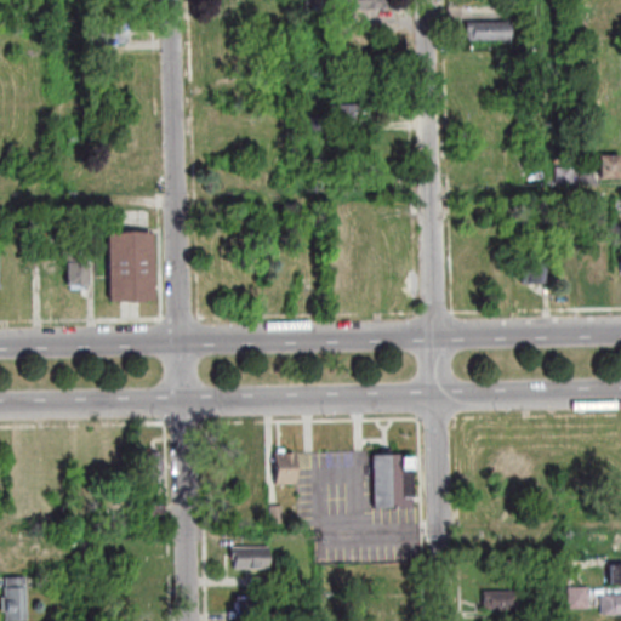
[(212,0),(244,0),(245,9),(214,10),(212,0)]
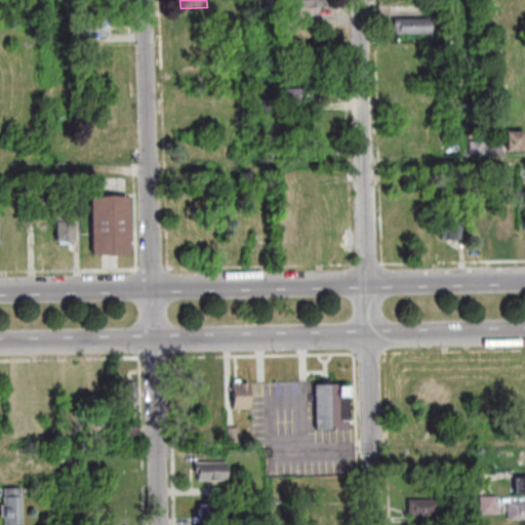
[(232,13),(231,1),(243,0),(243,13),(232,13)]
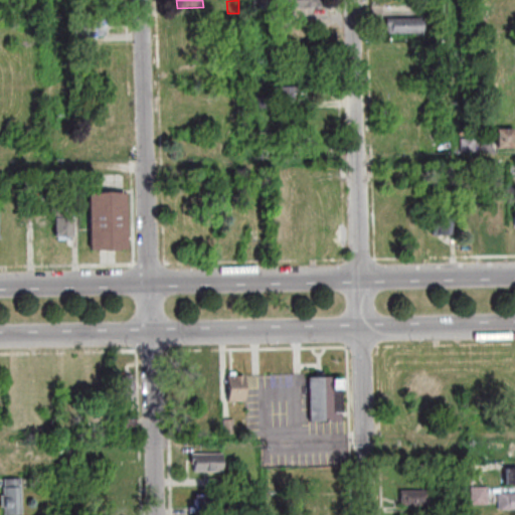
[(253,13),(253,0),(267,0),(268,13),(253,13)]
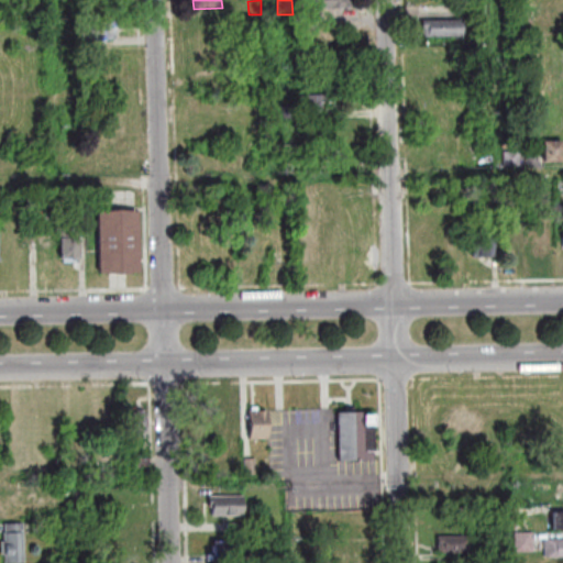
[(321,9),(321,0),(350,0),(351,8),(321,9)]
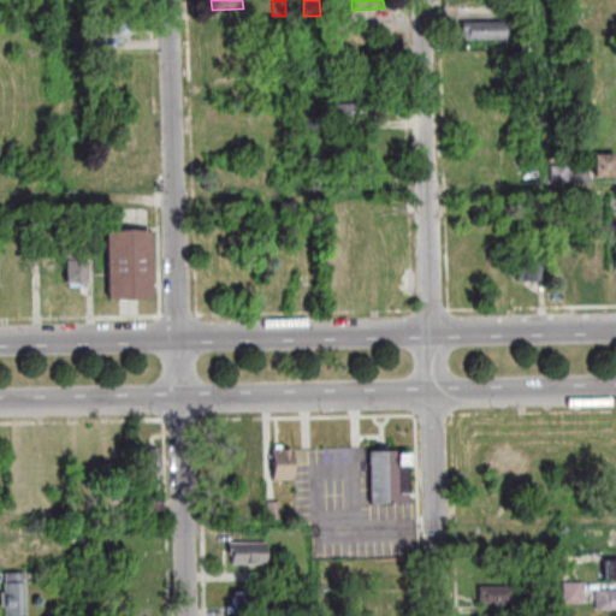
[(532,4),(533,23),(519,24),(519,4),(532,4)]
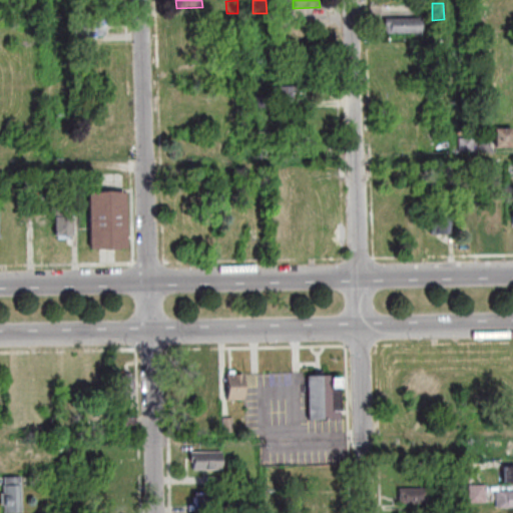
[(421,33),(387,34),(386,19),(420,18),(421,33)]
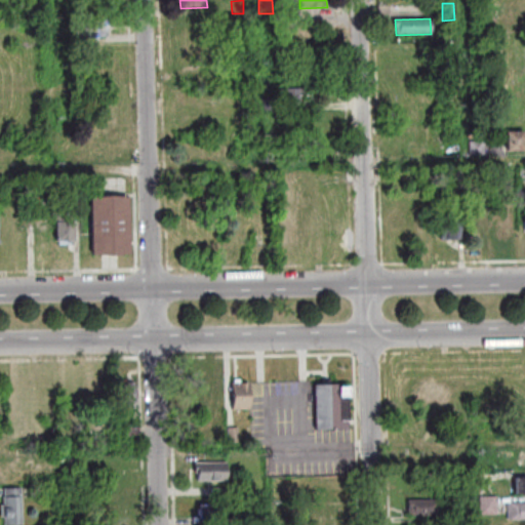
[(278,103),(278,89),(315,88),(315,102),(278,103)]
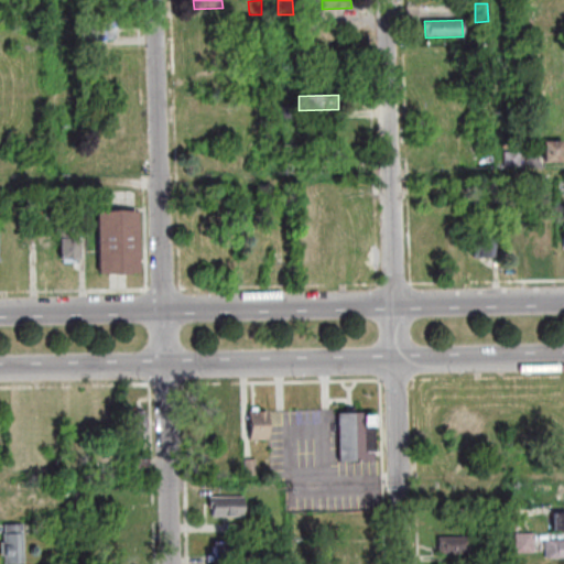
[(285,118),(285,105),(294,104),(294,118),(285,118)]
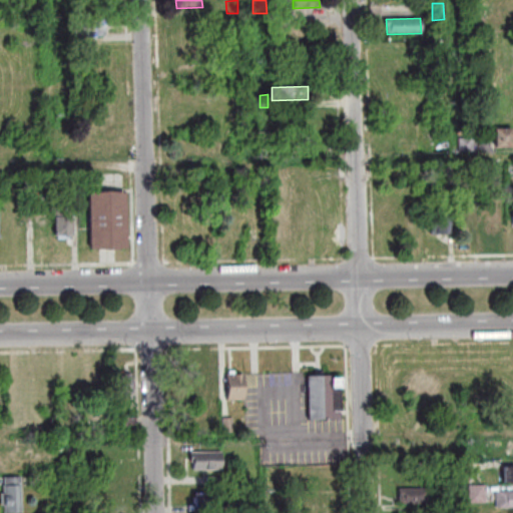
[(512,145),(496,146),(496,127),(512,127),(512,145)]
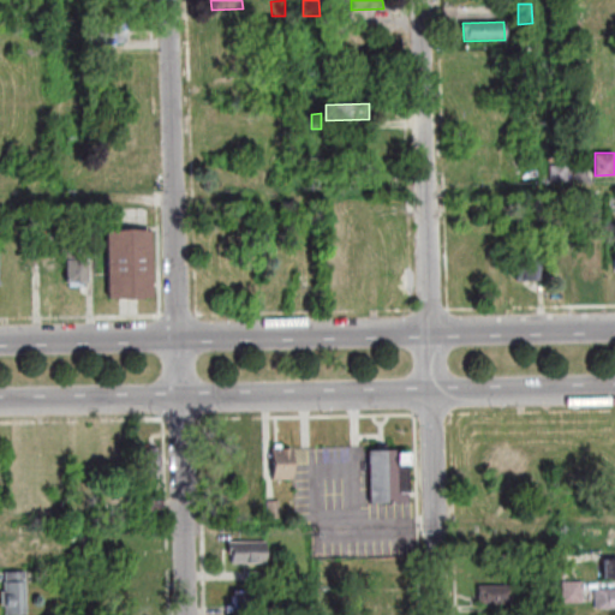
[(567,165),(567,180),(551,180),(551,166),(567,165)]
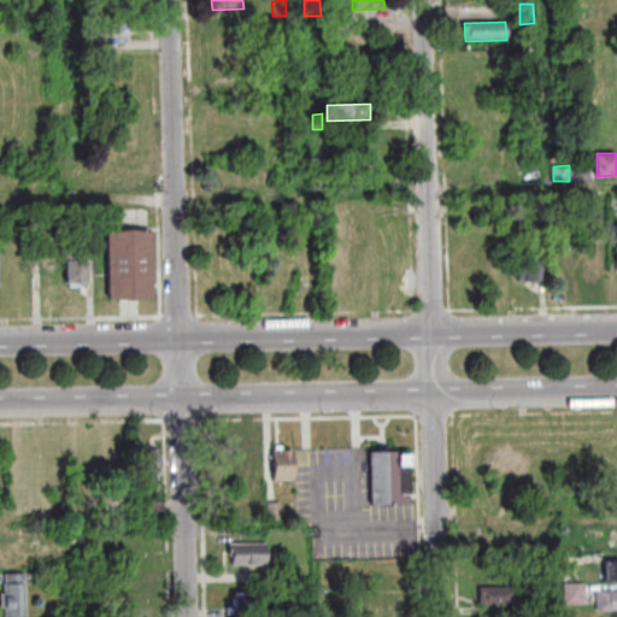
[(597,219),(597,198),(609,198),(610,219),(597,219)]
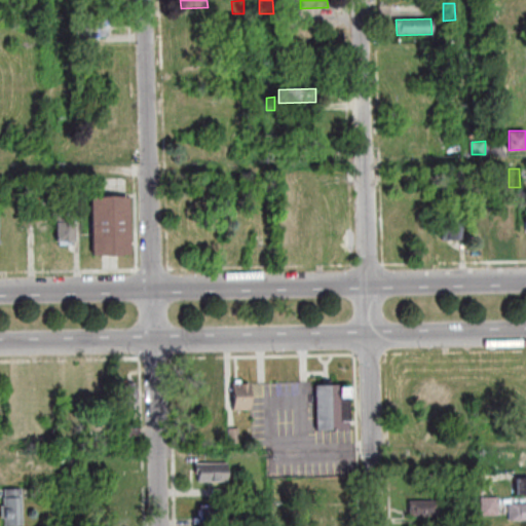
[(129,253),(94,254),(92,199),(128,198),(129,253)]
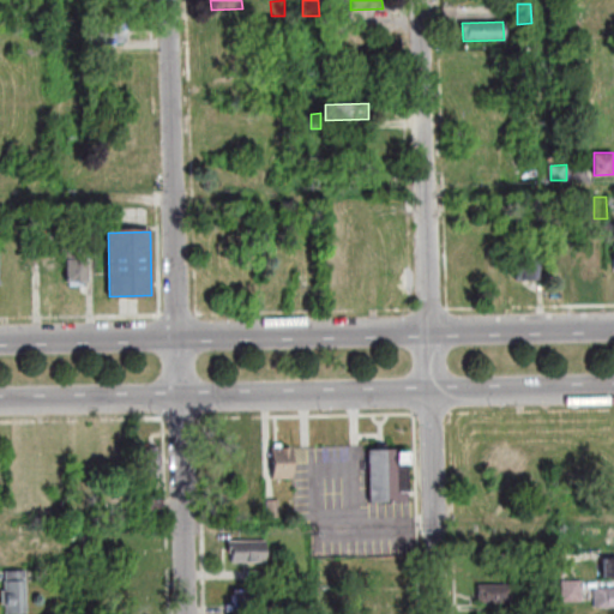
[(579,277),(578,234),(599,233),(600,277),(579,277)]
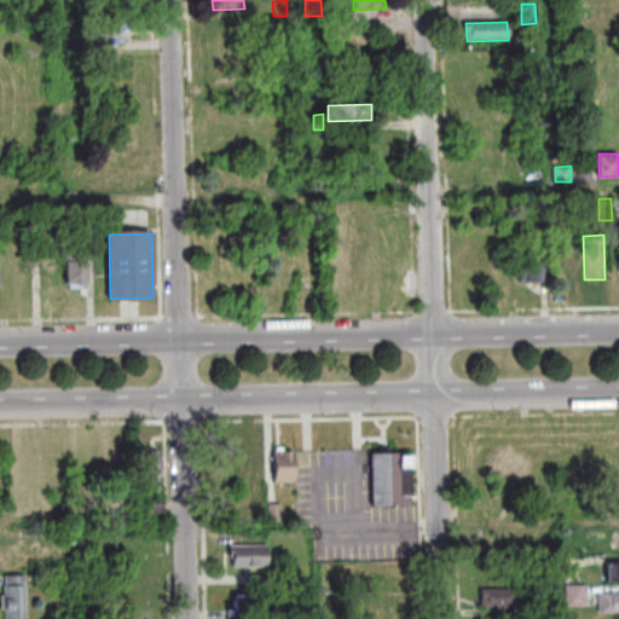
[(572,279),(572,248),(553,248),(553,279),(572,279)]
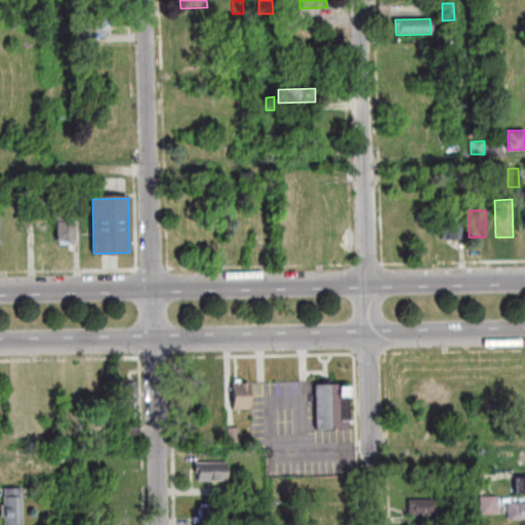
[(441,239),(441,219),(460,219),(460,238),(441,239)]
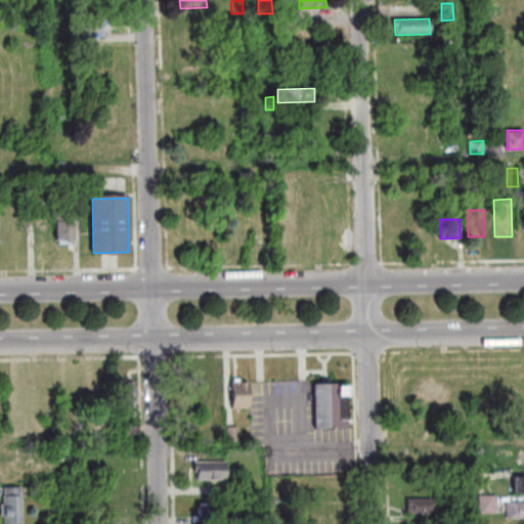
[(75,239),(58,239),(57,221),(75,221),(75,239)]
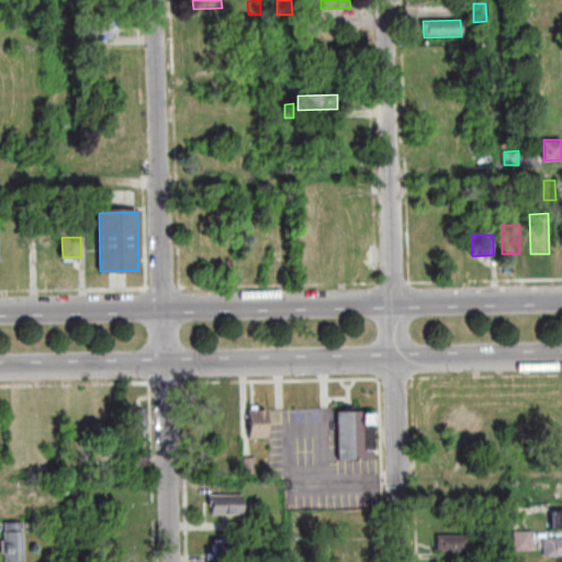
[(267,409),(267,438),(249,438),(249,409),(267,409)]
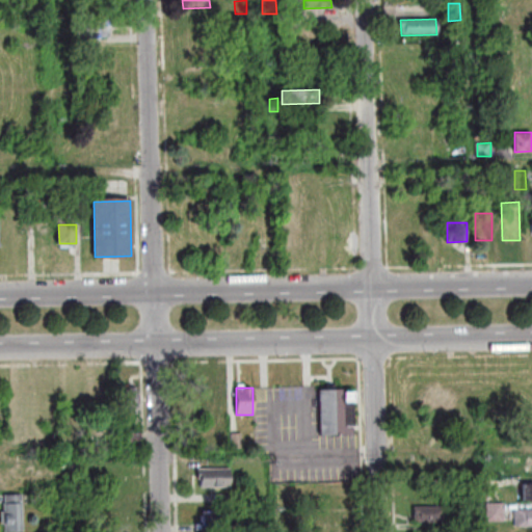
[(320,435),(319,390),(351,389),(352,434),(320,435)]
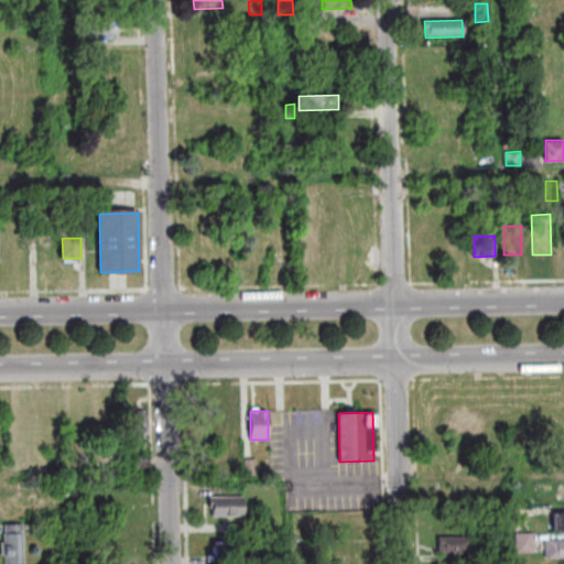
[(150,474),(133,475),(133,459),(150,458),(150,474)]
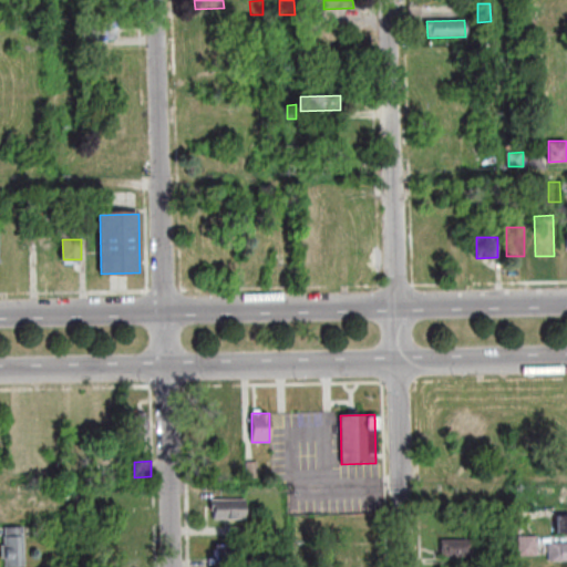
[(259,462),(259,477),(248,477),(248,462),(259,462)]
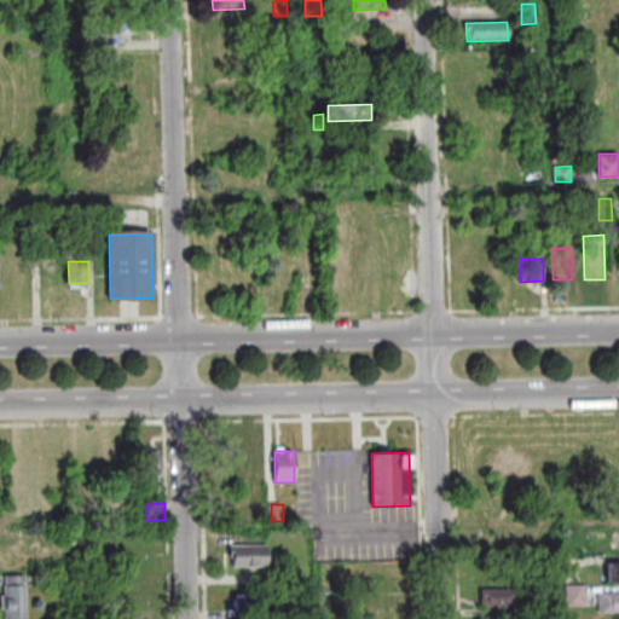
[(232,545),(268,544),(268,556),(232,557),(232,545)]
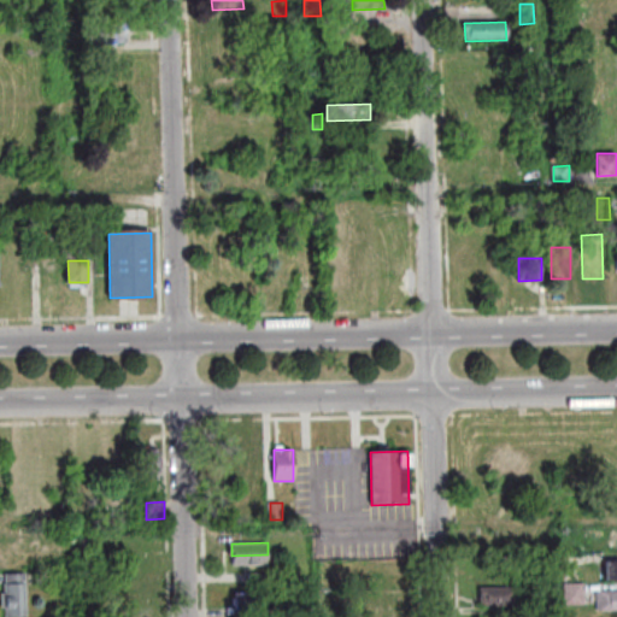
[(616,560),(606,562),(606,581),(616,580),(616,560)]
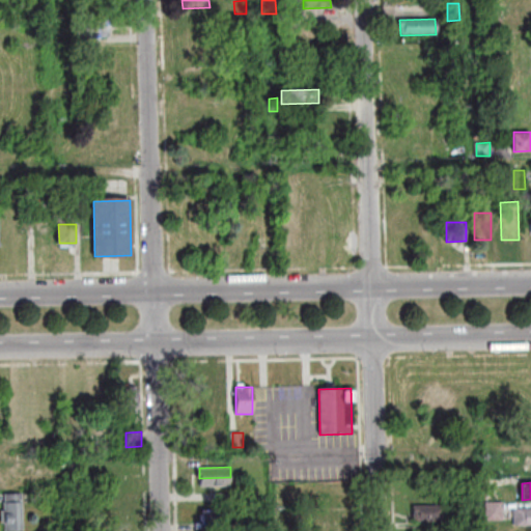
[(229,493),(230,501),(216,501),(216,494),(229,493)]
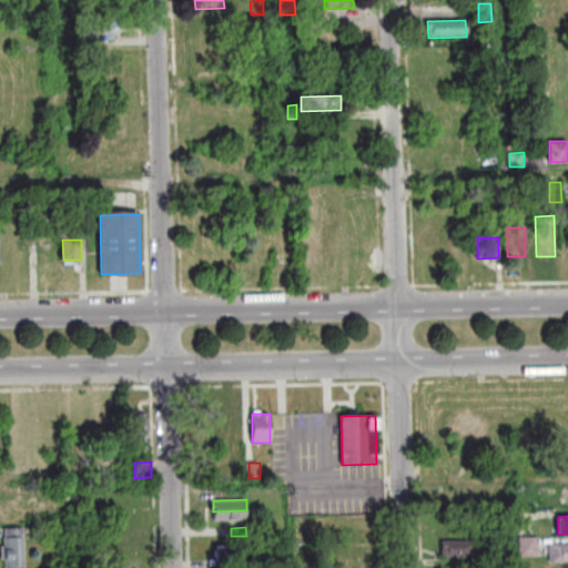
[(24,528),(26,567),(6,567),(6,560),(3,560),(2,547),(6,547),(6,538),(7,538),(7,528),(24,528)]
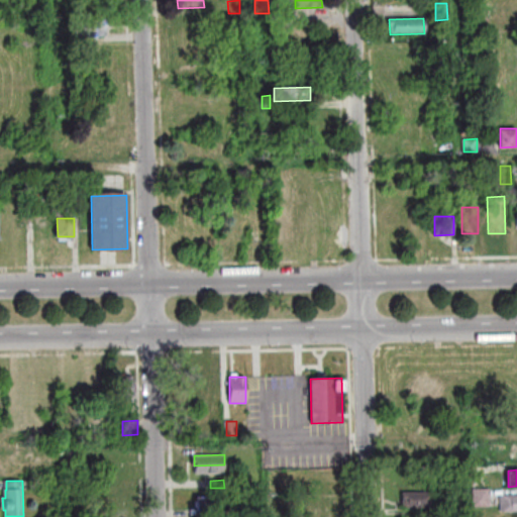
[(473,489),(474,508),(491,507),(490,489),(473,489)]
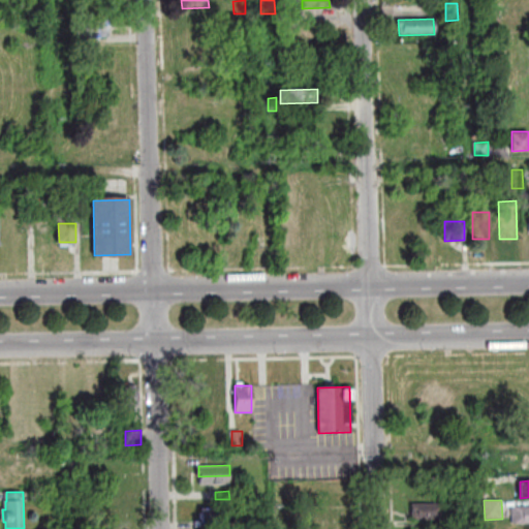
[(412,504),(412,520),(443,519),(442,503),(412,504)]
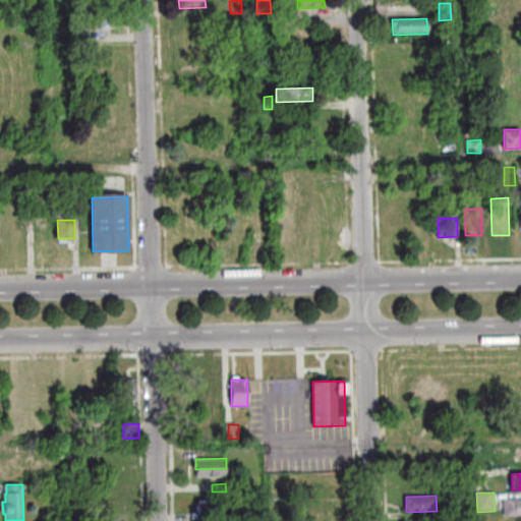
[(520,499),(504,500),(505,517),(520,515),(520,499)]
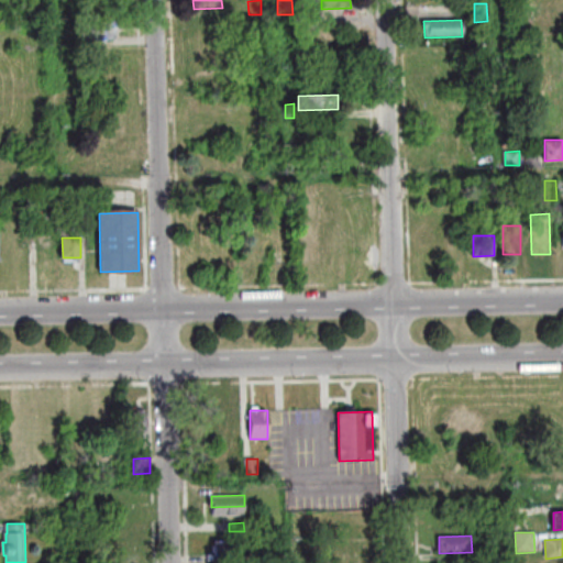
[(214,541),(235,541),(235,560),(216,561),(214,541)]
